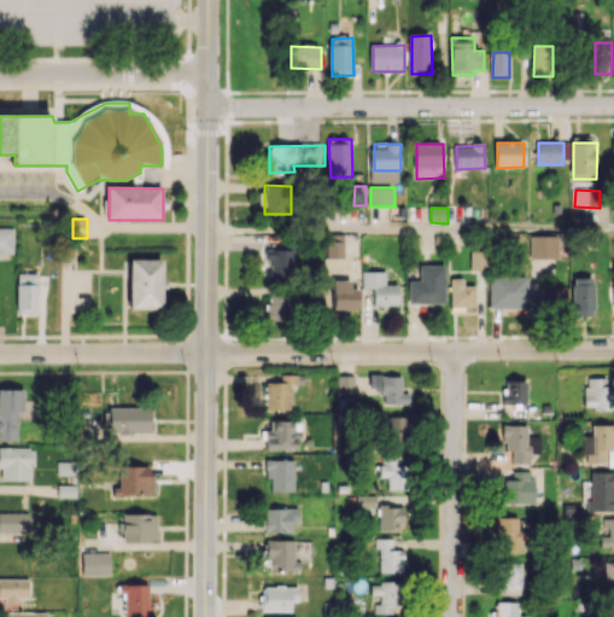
[(0,254),(16,255),(16,230),(0,228),(0,254)]
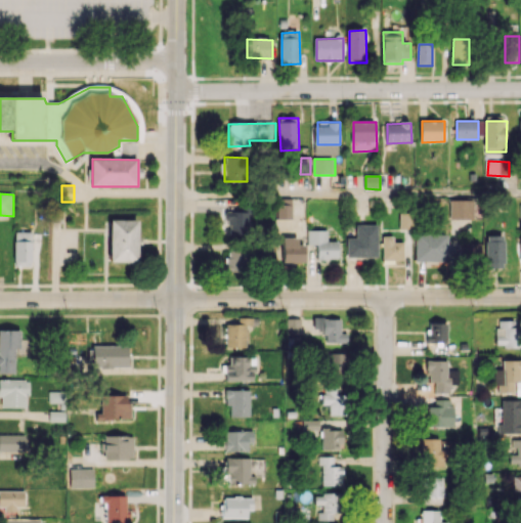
[(293,219),(294,200),(279,199),(278,219),(293,219)]
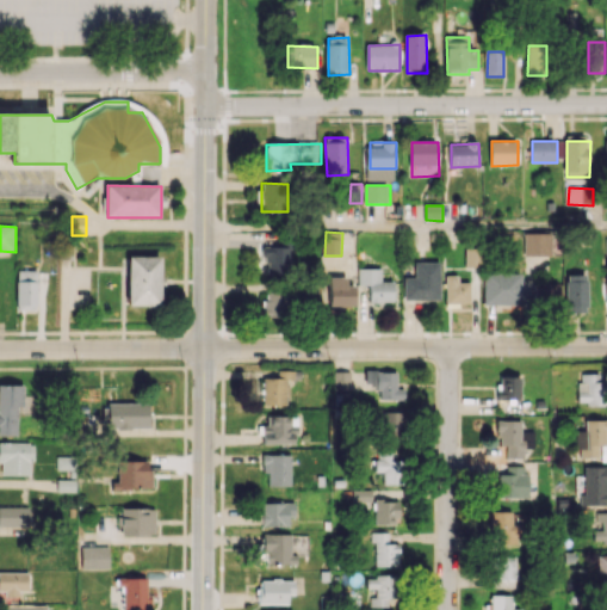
[(553,234),(527,234),(526,257),(553,257),(553,234)]
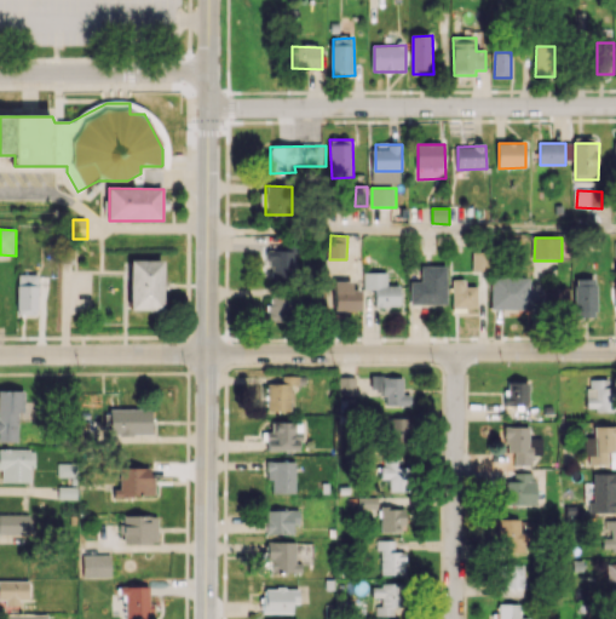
[(270,248),(269,271),(295,271),(295,248),(270,248)]
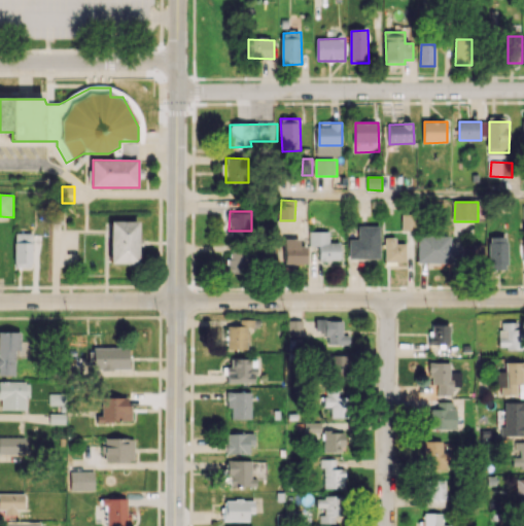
[(404,231),(417,231),(417,213),(404,214),(404,231)]
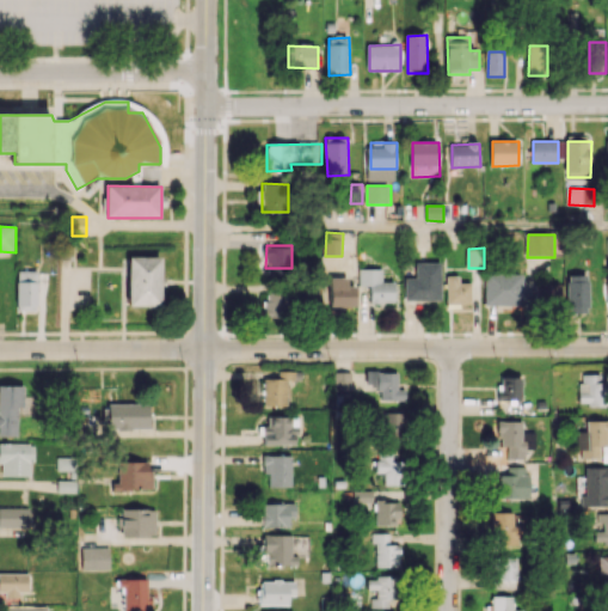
[(161,257),(129,258),(130,306),(163,306),(161,257)]
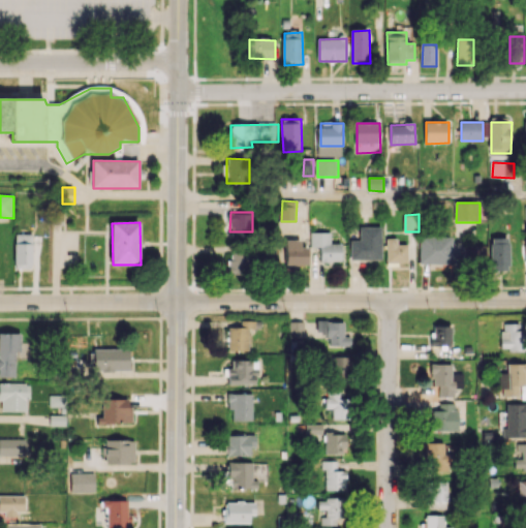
[(383,227),(361,227),(361,241),(352,241),(352,260),(382,260),(383,227)]
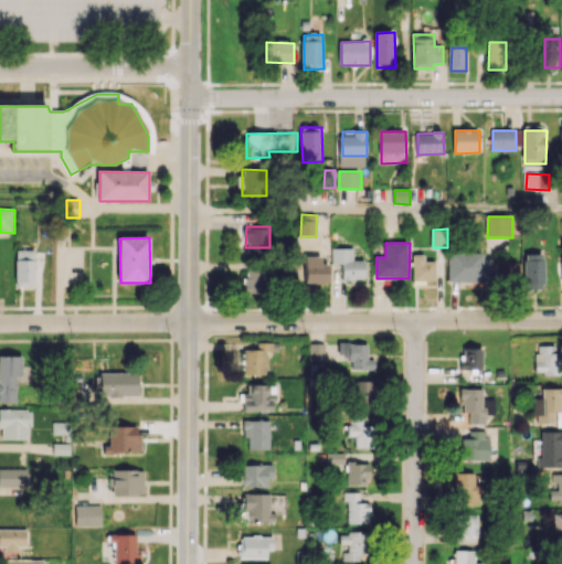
[(367,261),(354,261),(354,248),(333,248),(333,264),(343,264),(343,279),(366,279),(367,261)]
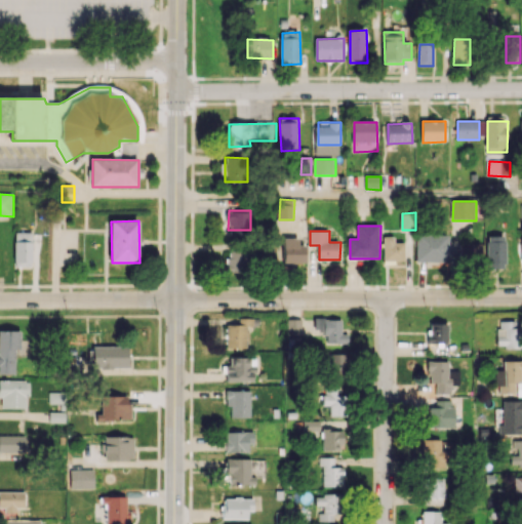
[(33,233),(15,233),(15,267),(33,267),(33,233)]
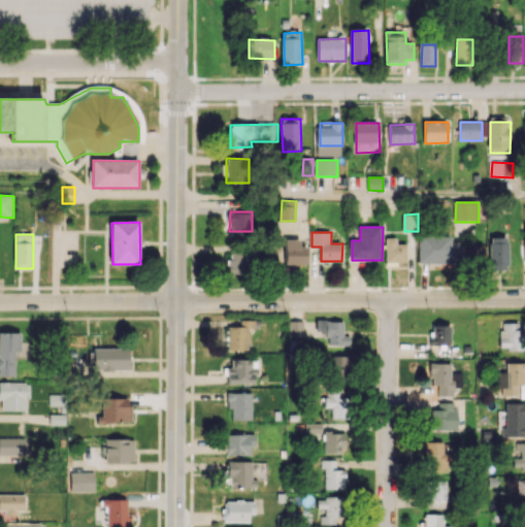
[(453,237),(421,236),(421,264),(453,264),(453,237)]
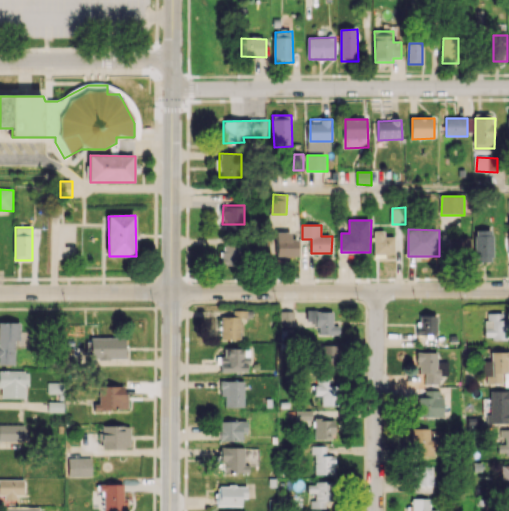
[(395,237),(386,237),(386,231),(375,231),(376,256),(396,256),(395,237)]
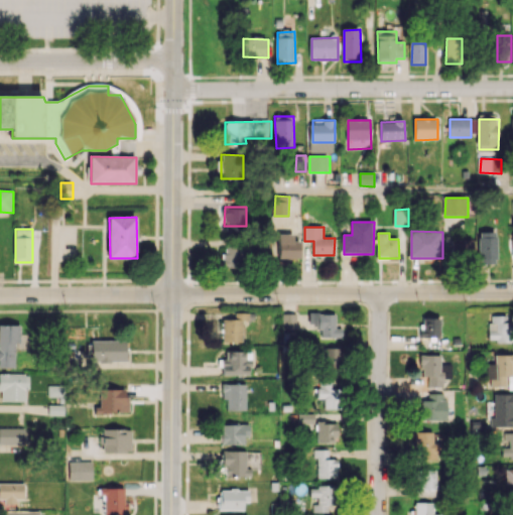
[(499,233),(481,233),(481,264),(499,264),(499,233)]
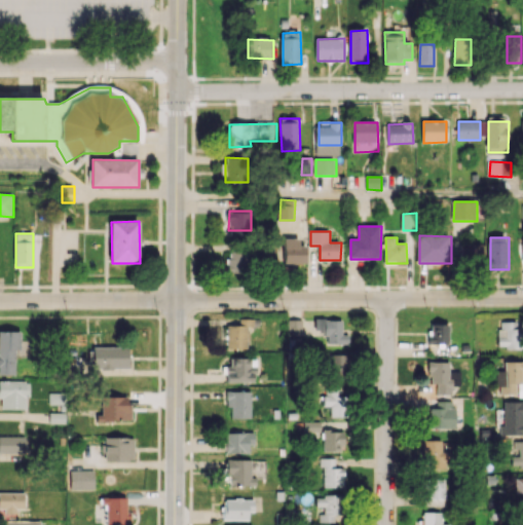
[(307,263),(307,246),(300,247),(300,238),(286,239),(286,264),(307,263)]
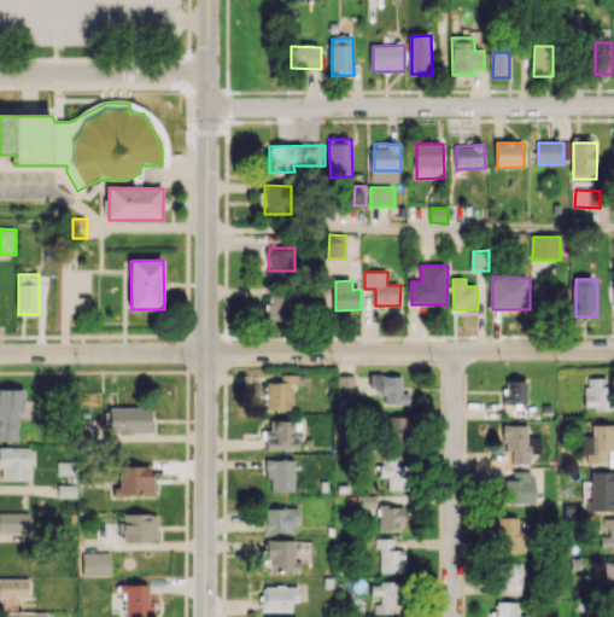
[(567,309),(568,289),(534,287),(533,308),(567,309)]
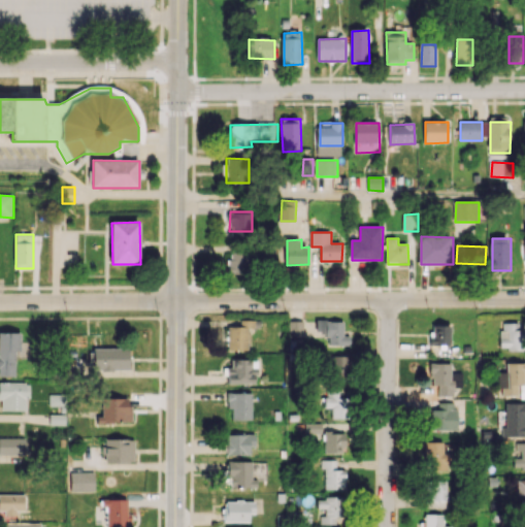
[(229,274),(250,275),(251,253),(230,253),(229,274)]
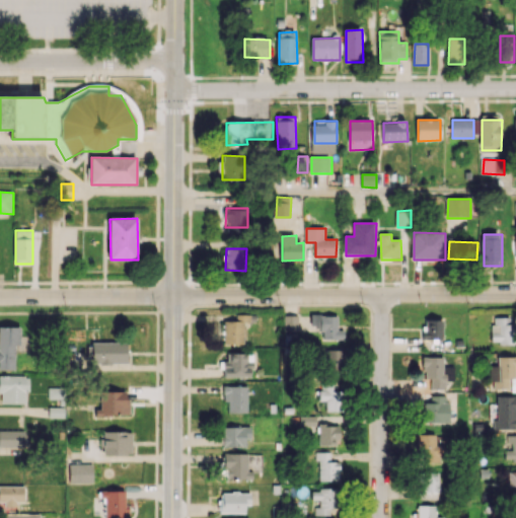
[(252,315),(237,315),(237,321),(225,321),(225,345),(245,345),(245,322),(252,322),(252,315)]
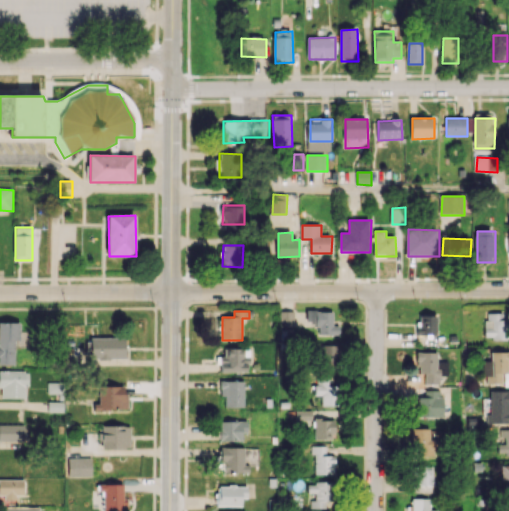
[(296,312),(282,311),(281,328),(295,328),(296,312)]
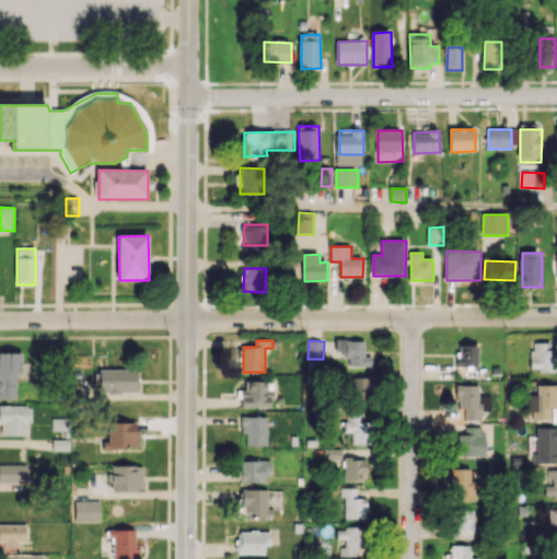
[(374,368),(374,357),(367,357),(367,340),(337,341),(337,356),(350,354),(350,369),(374,368)]
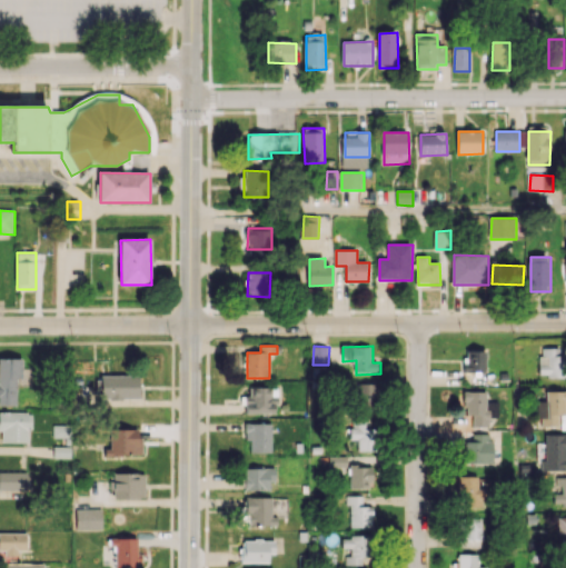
[(565,377),(565,349),(542,348),(542,377),(565,377)]
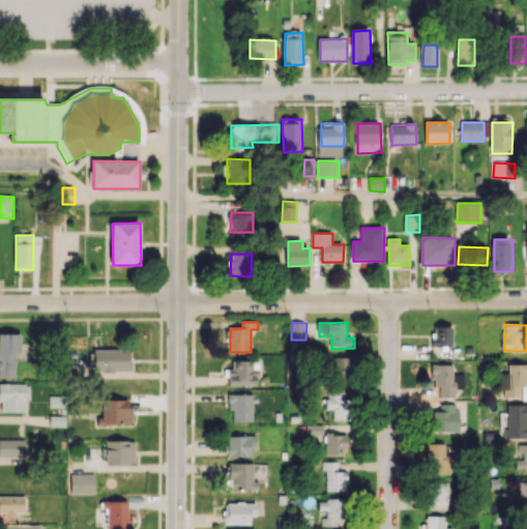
[(434,348),(455,347),(454,326),(433,327),(434,348)]
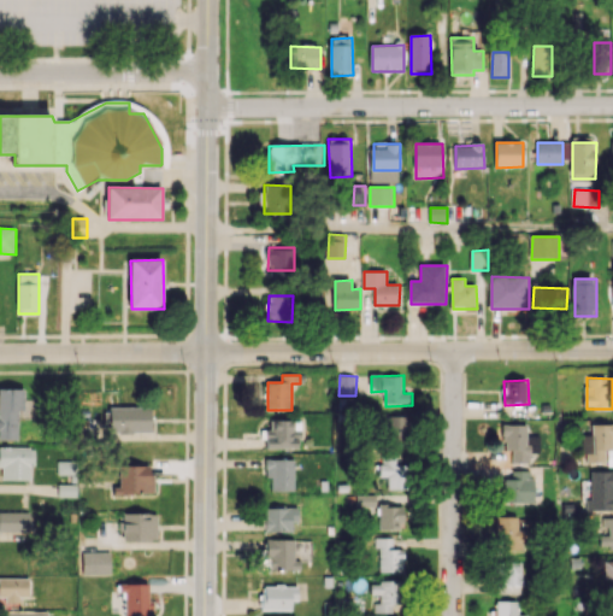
[(27,389),(0,388),(0,440),(19,441),(21,414),(27,414),(27,389)]
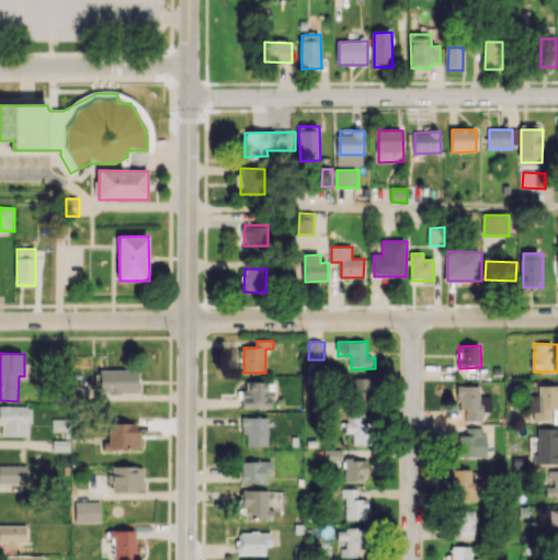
[(138,369),(102,369),(102,395),(139,395),(138,369)]
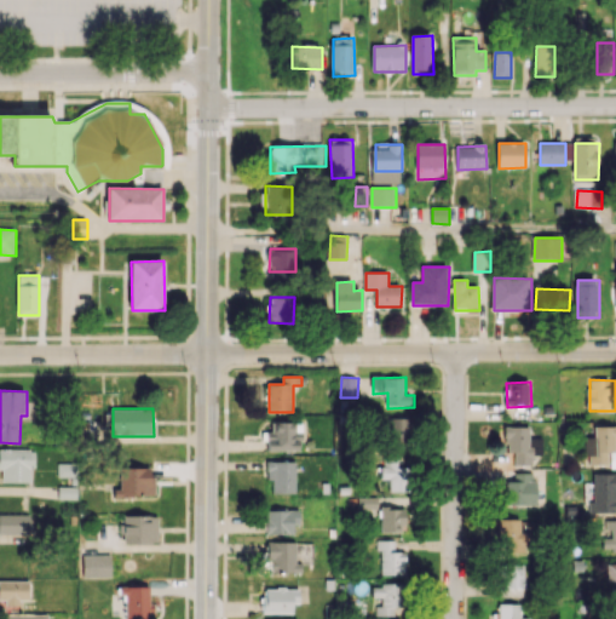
[(413,445),(413,419),(391,418),(391,443),(413,445)]
